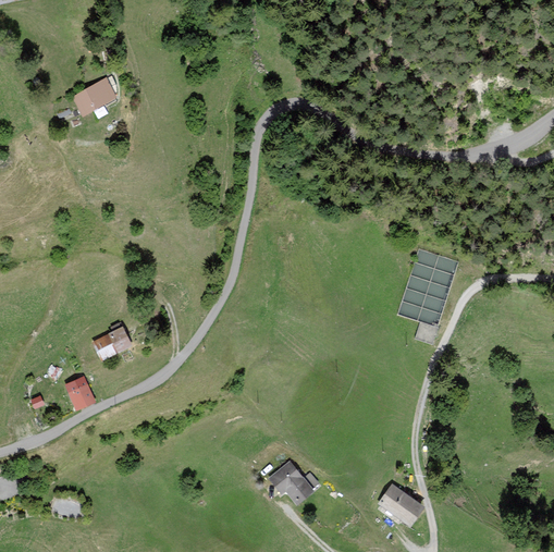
[(119,98),(108,77),(74,95),(85,115),(119,98)]
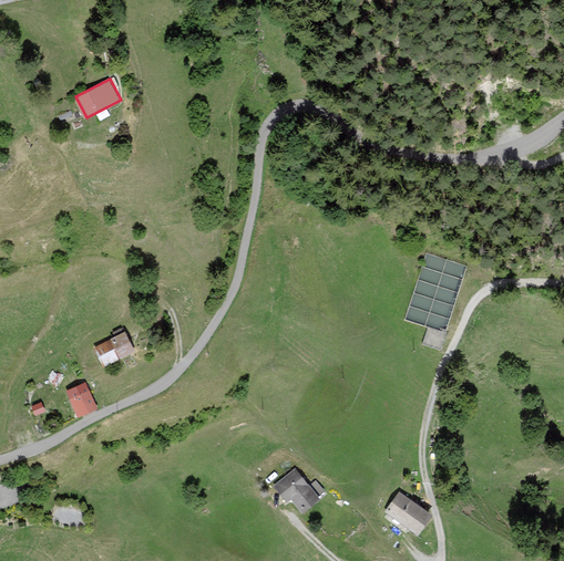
[(134,352),(124,331),(93,346),(103,366),(134,352)]
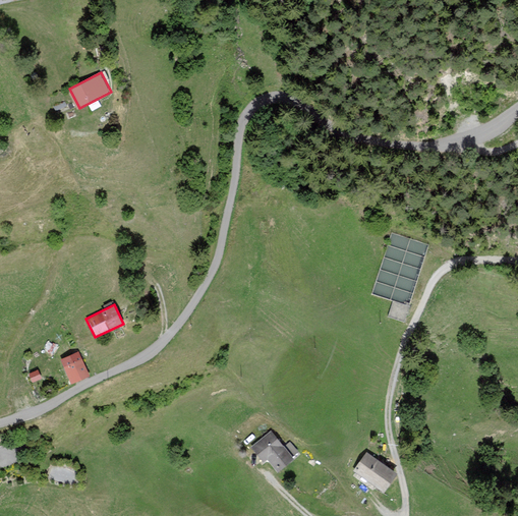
[(90,376),(81,357),(63,366),(72,385),(90,376)]
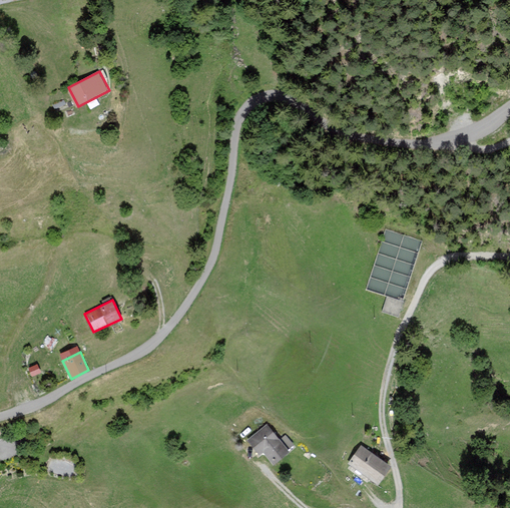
[(278,438),(266,422),(245,438),(259,454),(263,451),(274,465),(290,452),(287,449),(293,445),(284,434),(278,438)]
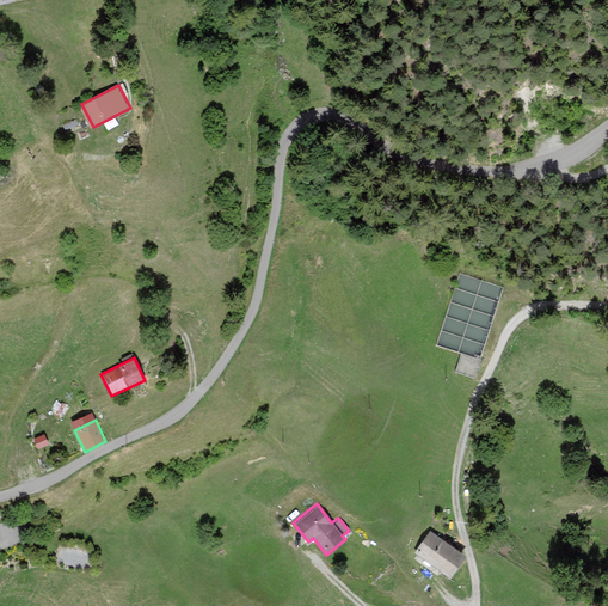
[(466,556),(430,530),(415,551),(450,577),(466,556)]
